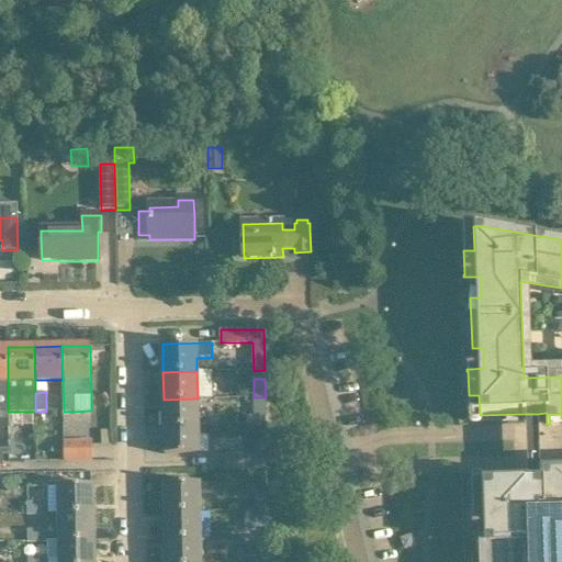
[(255,416),(266,415),(266,397),(254,397),(255,416)]
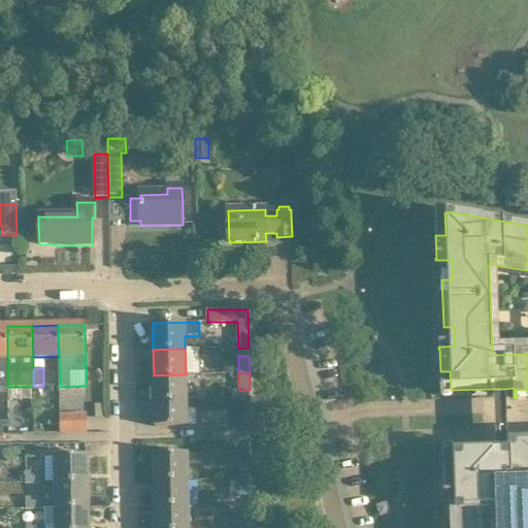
[(154,400),(186,400),(186,374),(154,375),(154,400)]
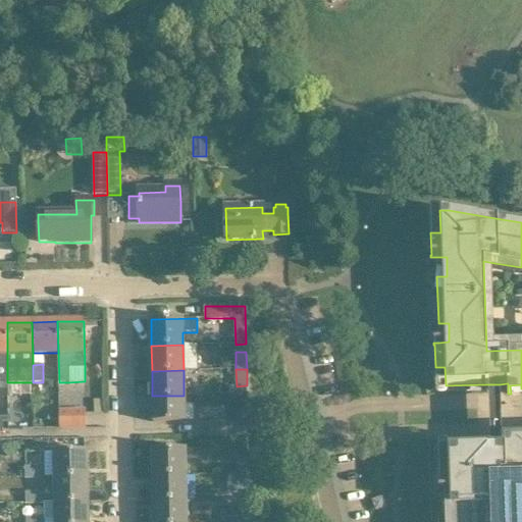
[(152,422),(173,421),(185,421),(184,396),(152,396),(152,422)]
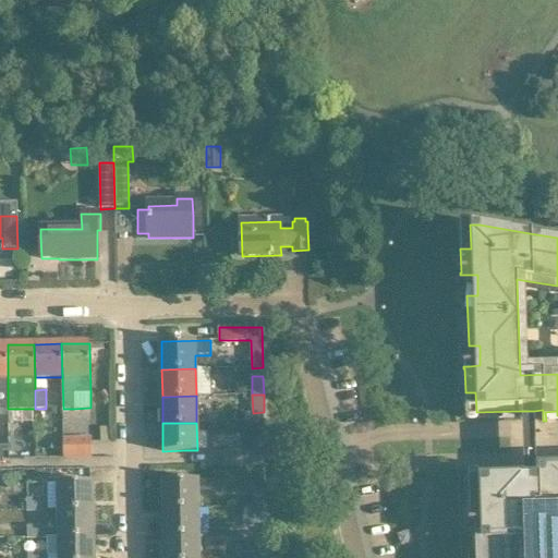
[(63,458),(70,458),(92,458),(91,438),(63,438),(63,458)]
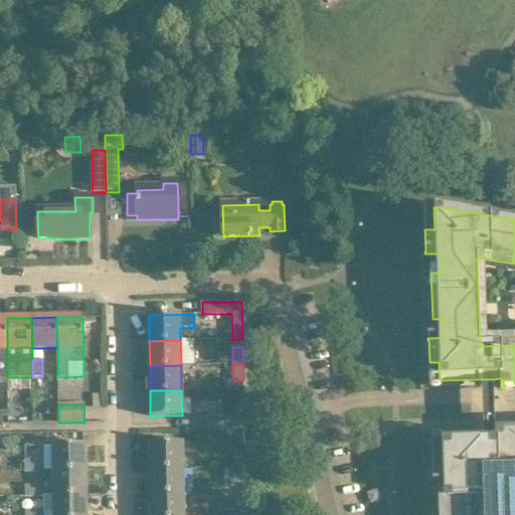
[(206,431),(224,431),(244,430),(244,415),(206,415),(206,431)]
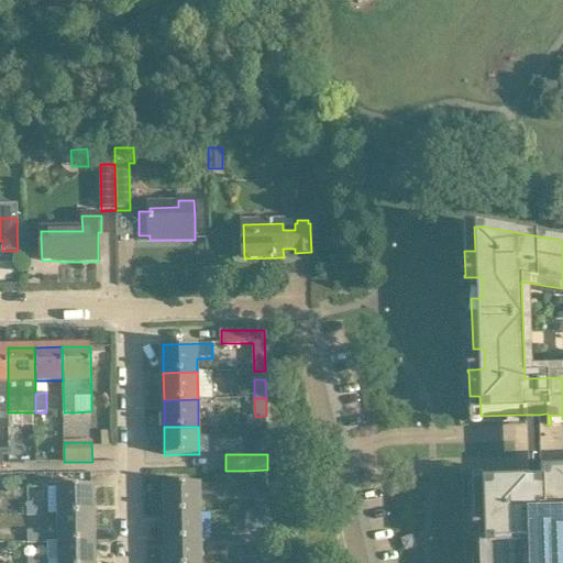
[(473,527),(472,528),(472,530),(478,530),(478,551),(479,551),(479,549),(487,549),(487,562),(562,562),(562,478),(543,479),(543,470),(540,470),(540,481),(482,483),(483,504),(472,504),(473,527)]
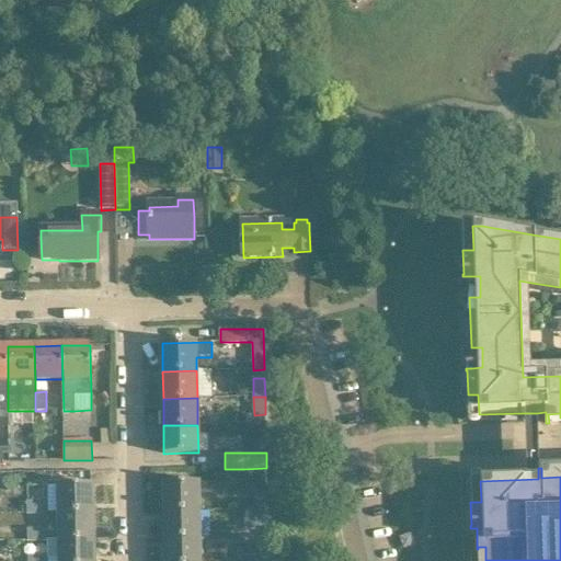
[(164,511),(198,510),(198,482),(164,482),(164,511)]
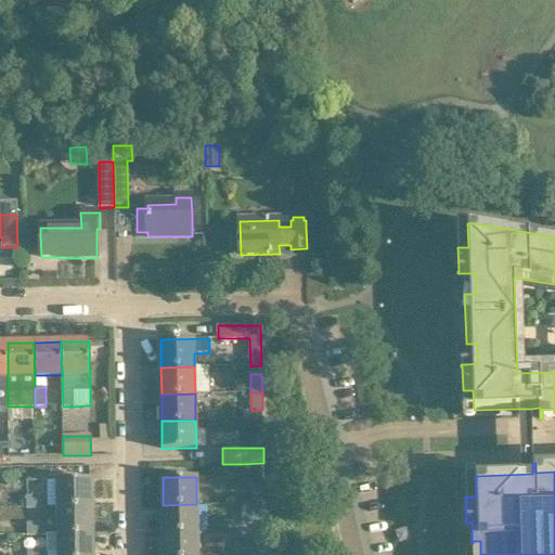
[(59,507),(91,506),(91,479),(57,479),(59,507)]
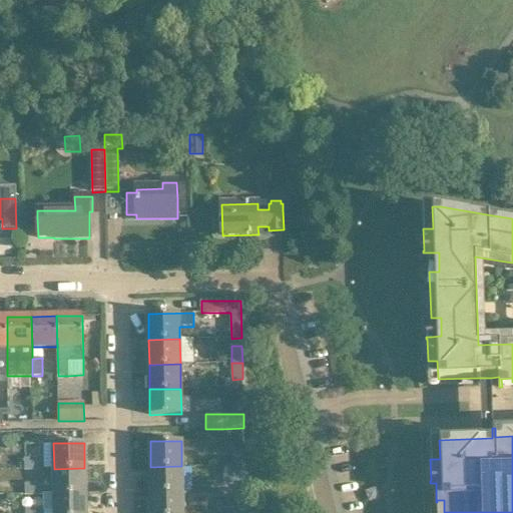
[(233,465),(243,465),(243,448),(233,449),(233,465)]
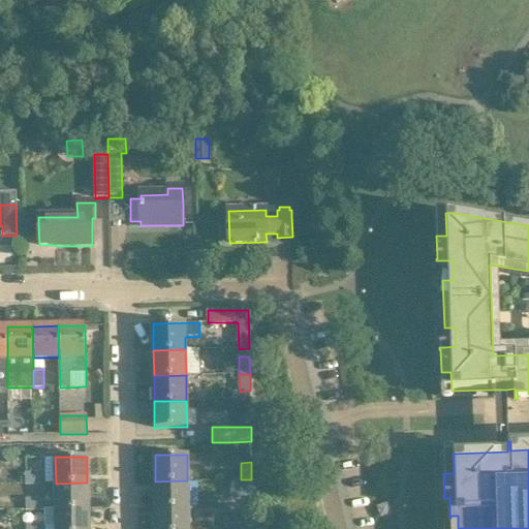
[(25,483),(42,483),(42,472),(25,472),(25,483)]
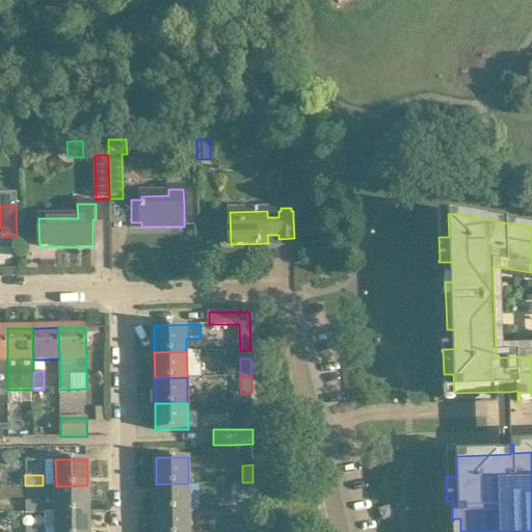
[(233,501),(254,500),(253,482),(242,482),(242,483),(232,483),(233,501)]
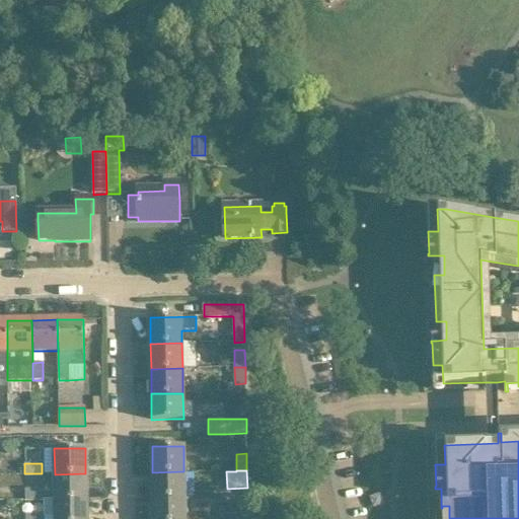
[(153,498),(184,497),(183,471),(152,472),(153,498)]
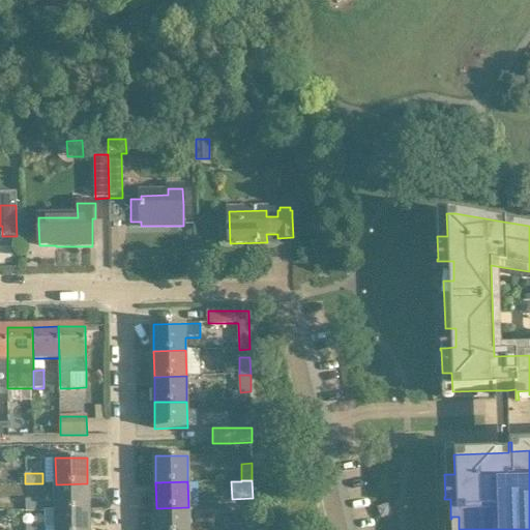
[(56,510),(88,509),(87,483),(56,484),(56,510)]
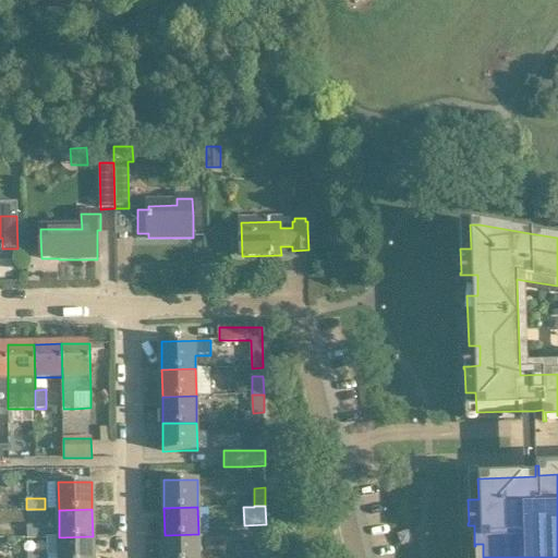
[(46,528),(26,528),(27,538),(46,538),(46,528)]
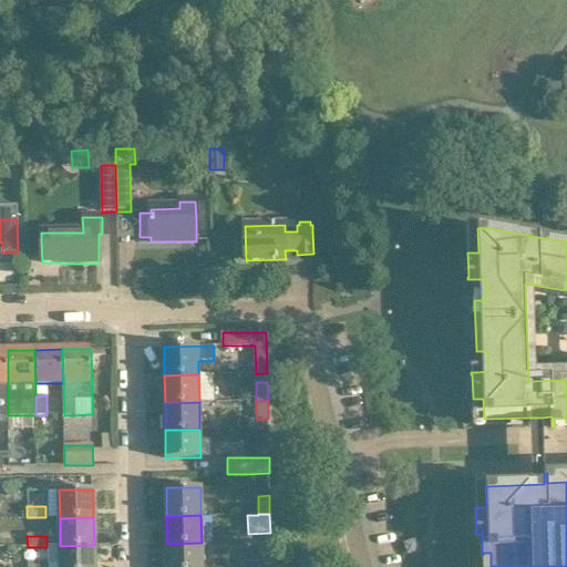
[(167,566),(202,566),(202,543),(167,544),(167,566)]
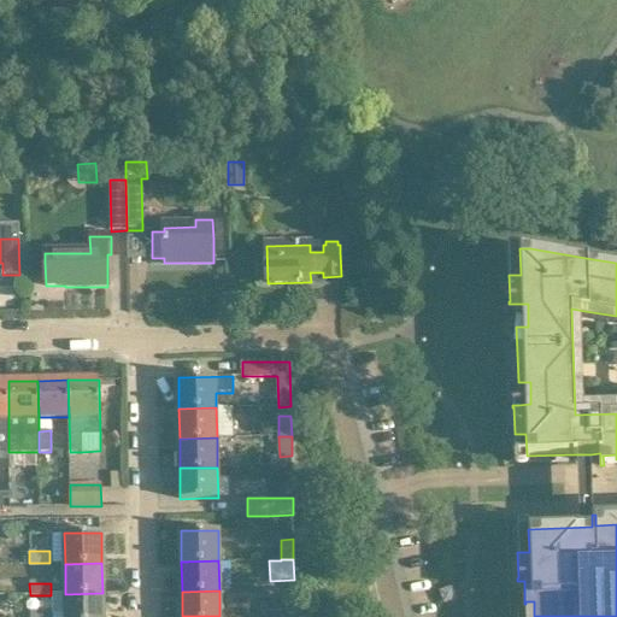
[(103,616),(103,593),(65,594),(65,616),(103,616)]
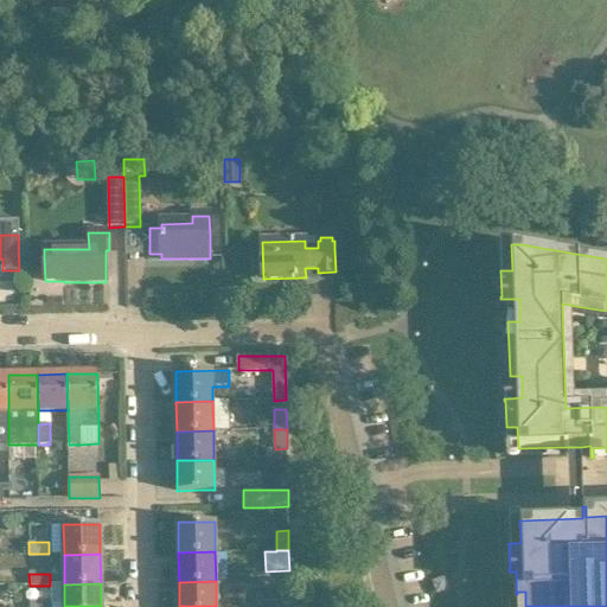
[(278,606),(289,606),(289,589),(278,590),(278,606)]
